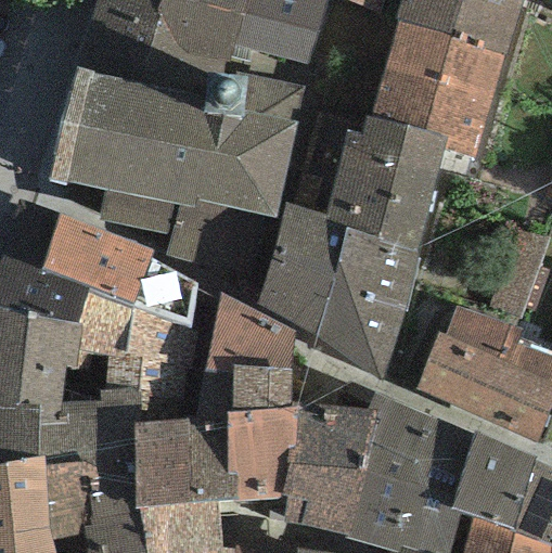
[(99,0),(79,65),(204,93),(208,71),(226,73),(238,42),(308,63),(326,0),(99,0)]
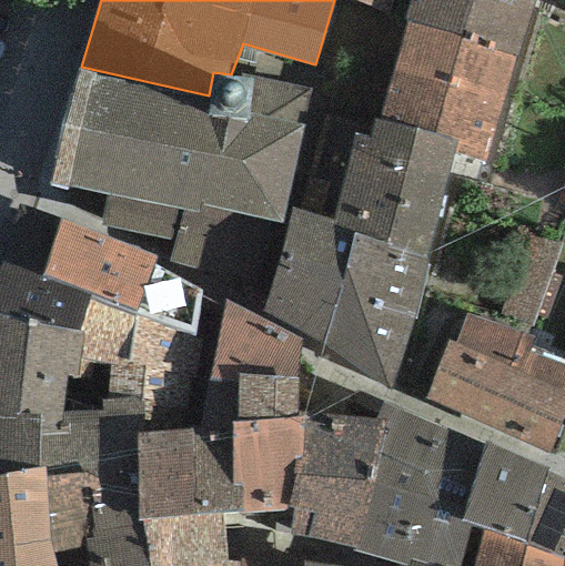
[(361,0),(390,9),(393,0),(361,0)]
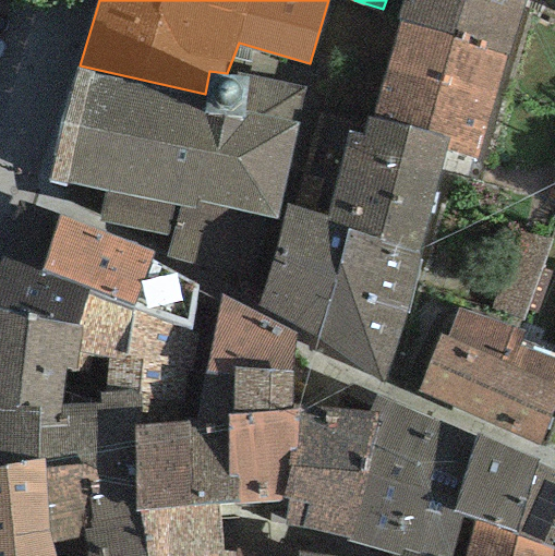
[(507,55),(523,0),(407,0),(401,20),(507,55)]
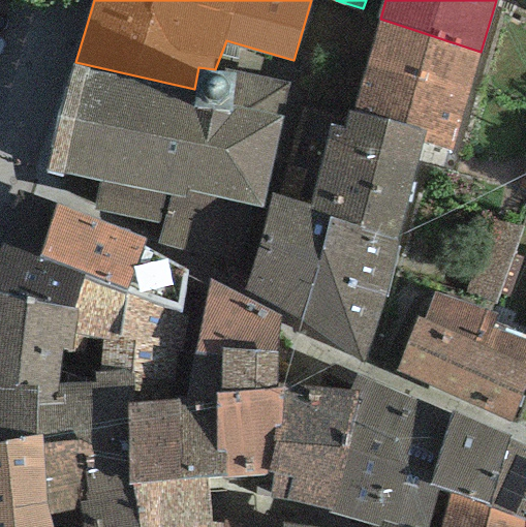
[(455,151),(481,52),(380,19),(354,111),(430,129),(425,142),(455,151)]
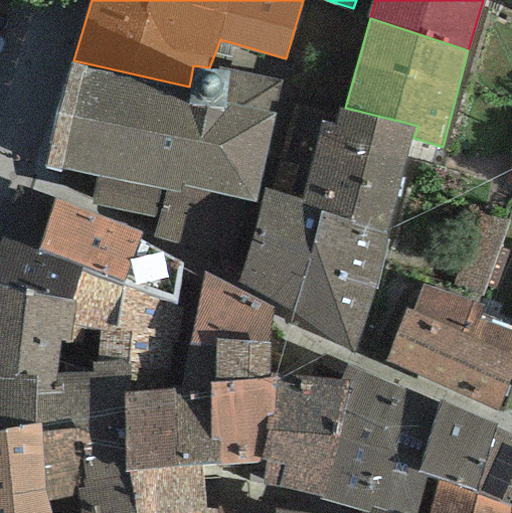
[(209,67),(193,65),(189,87),(73,60),(47,165),(99,174),(92,201),(163,216),(157,237),(245,257),(258,202),(262,184),(284,79),(219,63),(220,69),(209,67)]
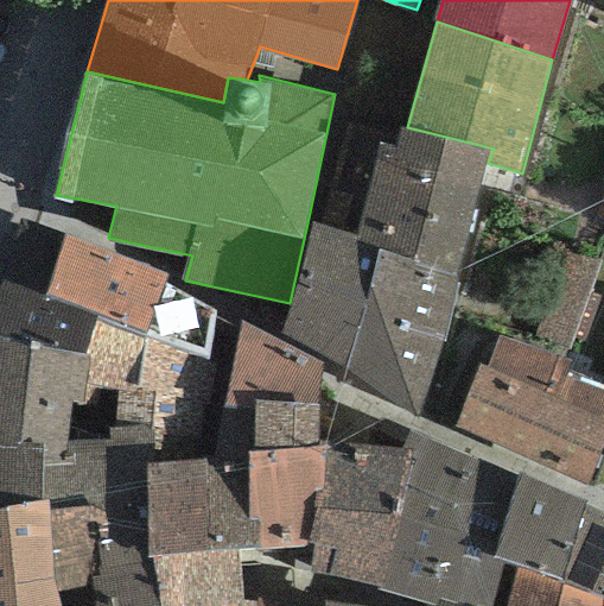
[(488,163),(494,149),(407,127),(400,126),(395,147),(382,143),(361,237),(358,244),(379,250),(457,272),(488,163)]
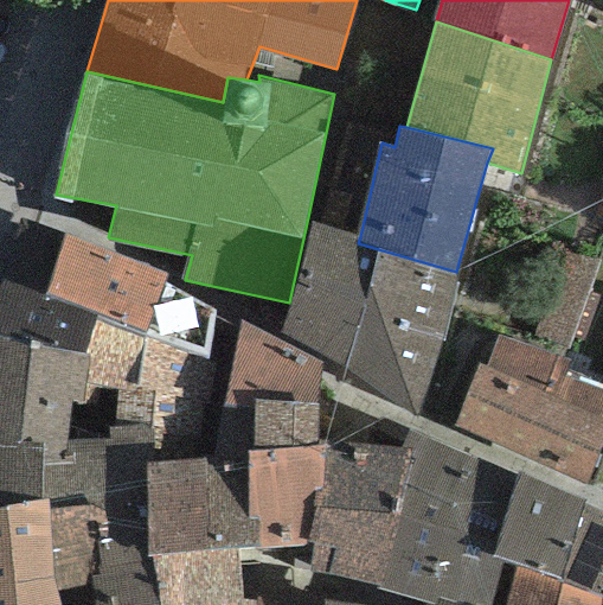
[(322,370),(344,382),(378,249),(358,243),(360,236),(308,217),(303,239),(289,303),(280,338),(322,360),(322,370)]
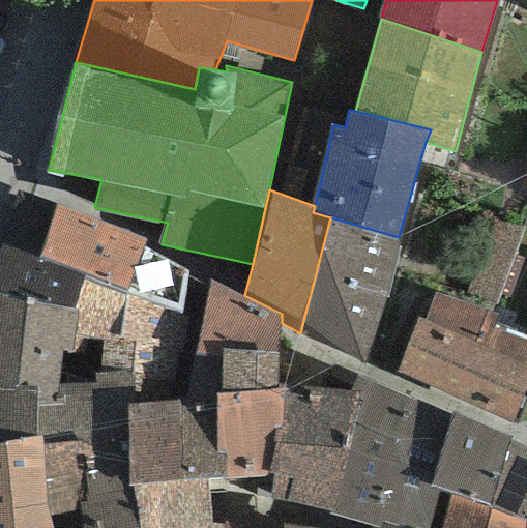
[(146,238),(58,205),(40,256),(88,274),(179,309),(188,270),(141,245),(146,238)]
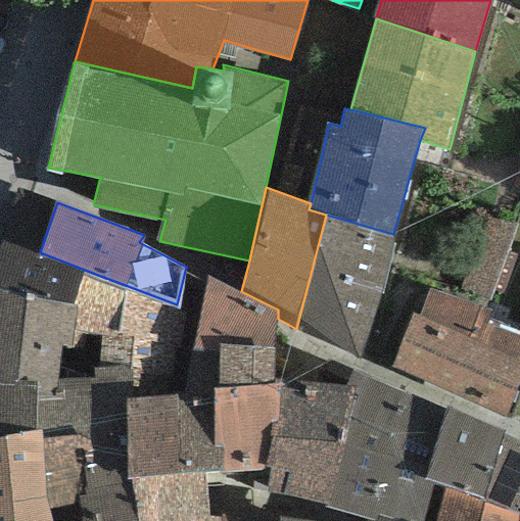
[(492,296),(518,221),(489,211),(464,287),(492,296)]
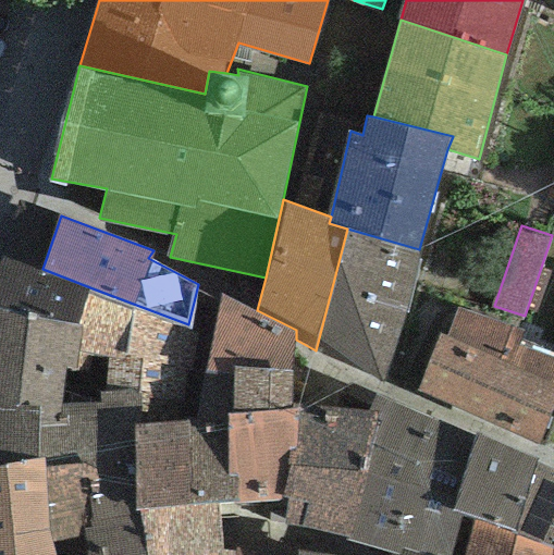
[(386,380),(419,249),(347,229),(316,350),(386,380)]
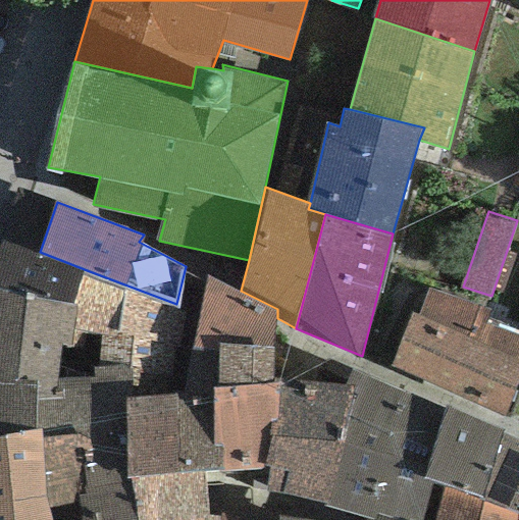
[(40,252),(0,239),(0,290),(79,307),(73,330),(134,339),(182,345),(190,311),(176,304),(87,270),(40,252)]
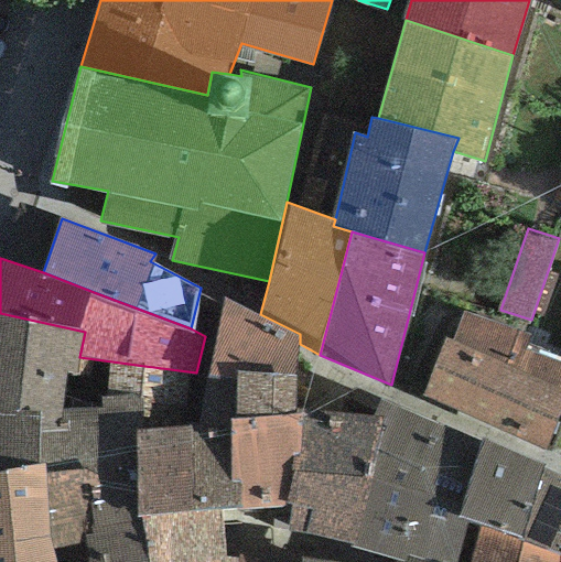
[(298,356),(300,344),(300,334),(260,314),(249,309),(225,295),(207,375),(240,380),(236,417),(298,413),(297,375),(298,356)]
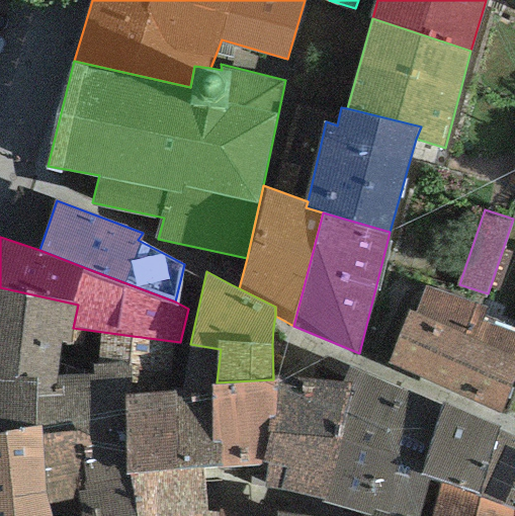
[(415,311),(409,309),(387,360),(502,409),(514,378),(514,330),(484,317),(487,310),(426,283),(415,311)]
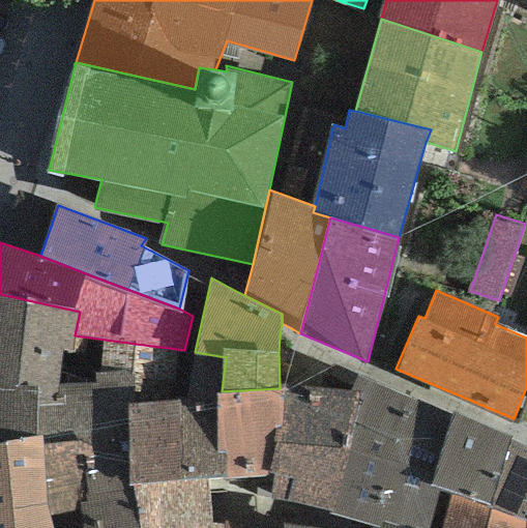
[(184,350),(136,344),(75,335),(80,312),(0,294),(0,441),(44,435),(44,441),(129,436),(133,402),(179,400),(184,350)]
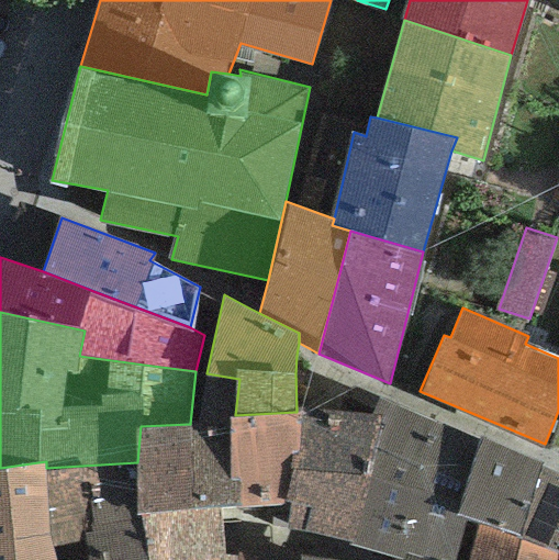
[(481,438),(380,396),(371,413),(382,414),(368,474),(459,505),(481,438)]
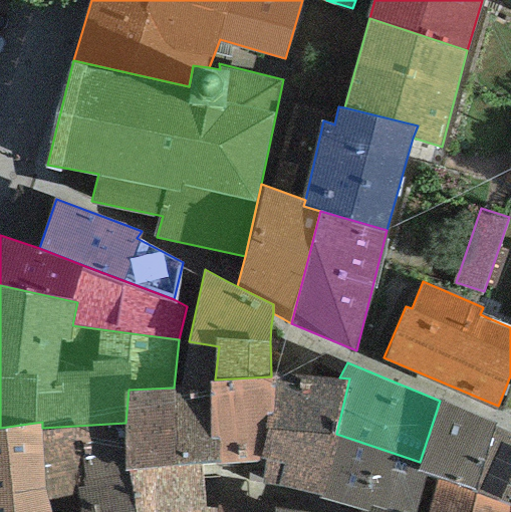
[(279,374),(271,376),(215,379),(211,380),(211,438),(221,437),(221,462),(261,462),(265,428),(267,415),(274,415),(279,374)]
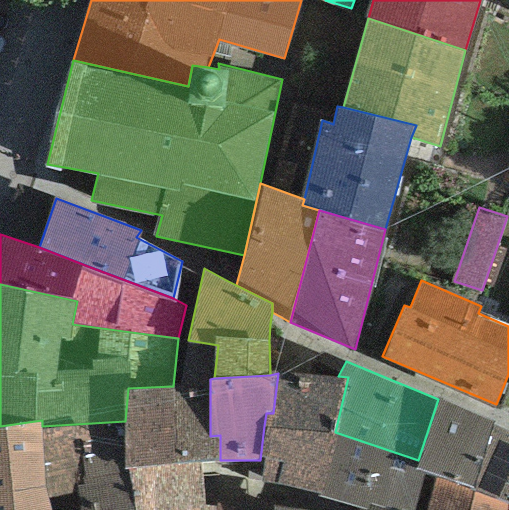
[(338,376),(278,373),(273,413),(266,413),(264,426),(260,460),(268,460),(263,479),(322,494),(335,432),(348,377),(338,376)]
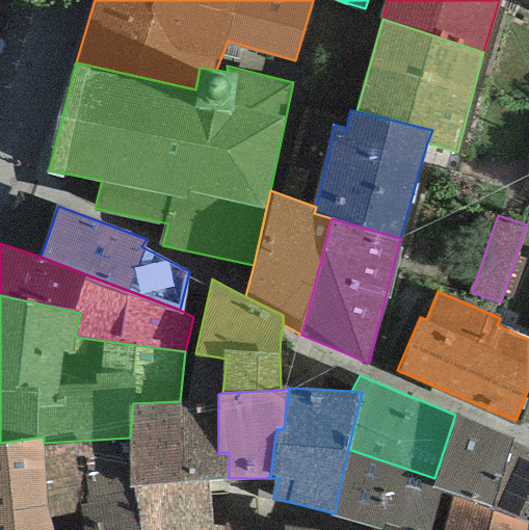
[(218,394),(180,401),(133,403),(130,438),(131,485),(136,485),(212,480),(229,478),(229,452),(218,453),(218,394)]
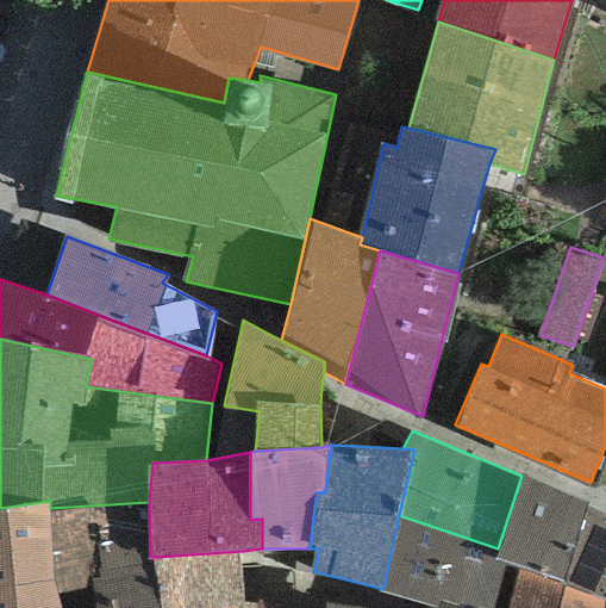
[(588,503),(589,501),(522,476),(498,548),(495,557),(520,565),(566,582),(588,503)]
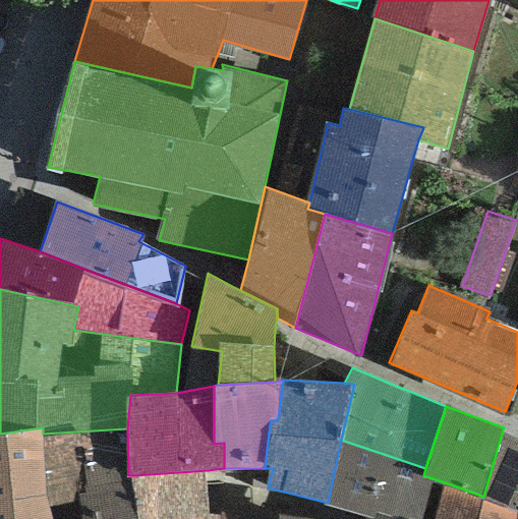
[(43,434),(43,427),(0,434),(0,518),(53,518),(53,517),(43,434)]
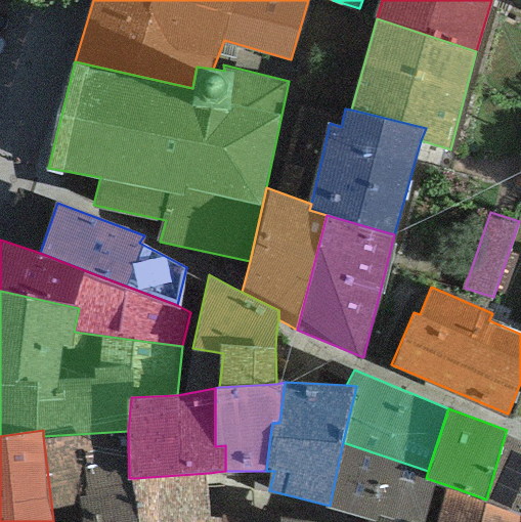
[(129,478),(128,431),(43,436),(53,520),(53,521),(137,521),(137,512),(134,478),(129,478)]
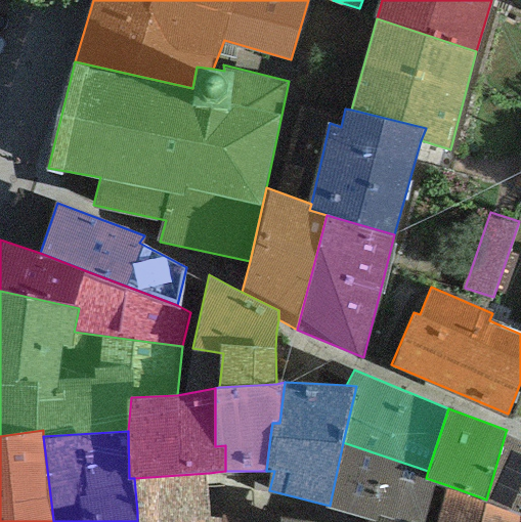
[(520,439),(506,432),(486,499),(520,513),(520,439)]
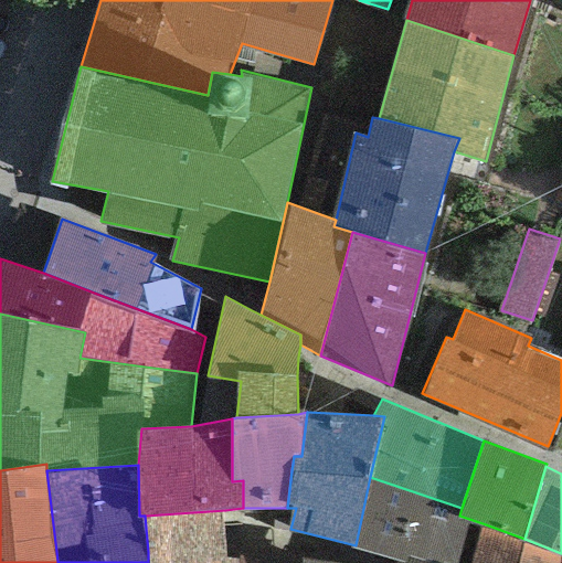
[(462,508),(370,477),(356,545),(399,558),(396,562),(470,562),(483,523),(459,516),(462,508)]
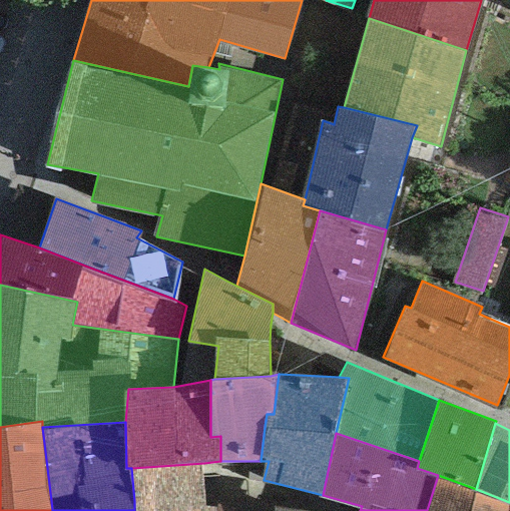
[(205,496),(204,463),(131,468),(134,501),(134,510),(217,510),(218,506),(207,507),(205,496)]
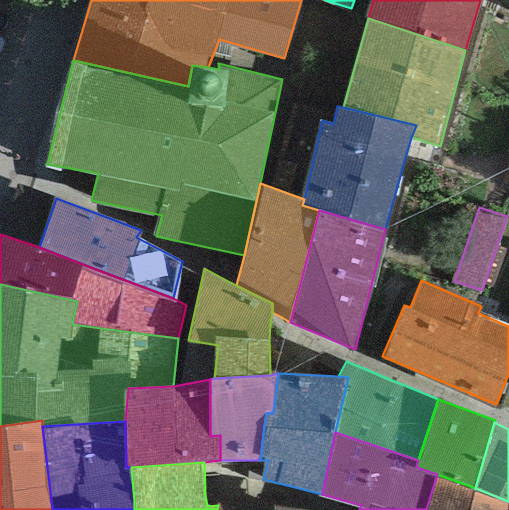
[(508,501),(475,488),(437,474),(426,509),(508,509),(508,501)]
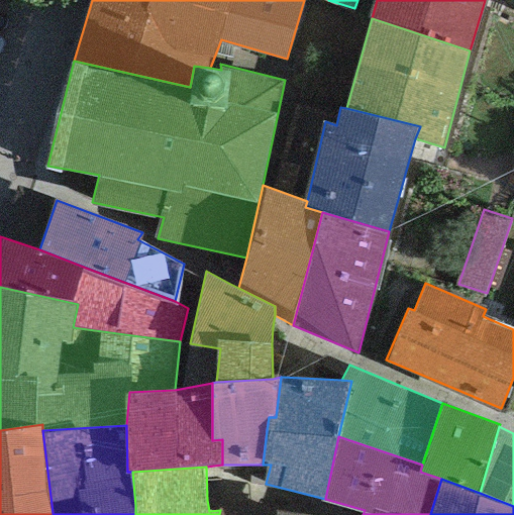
[(272,514),(274,508),(222,504),(220,510),(219,514),(272,514)]
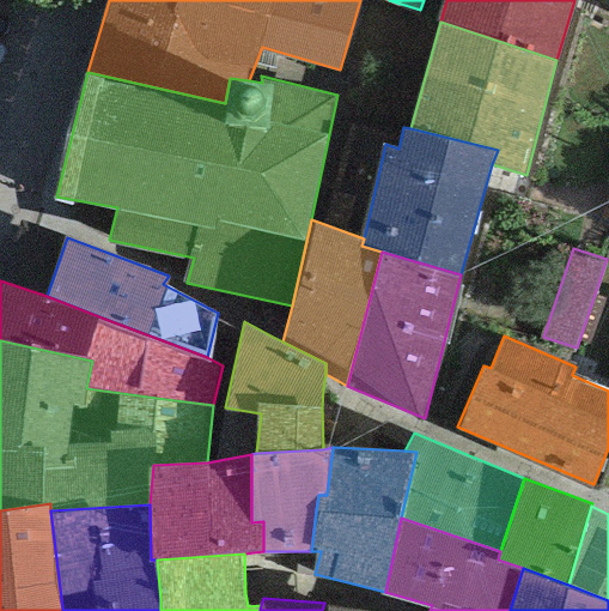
All buildings are outlined.
